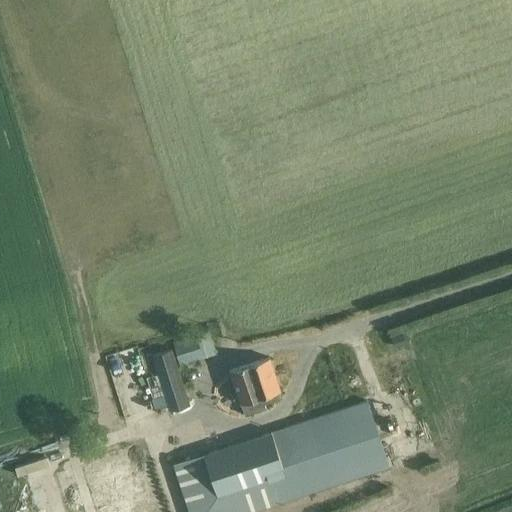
[(182,366),(217,353),(209,329),(174,341),(182,366)]
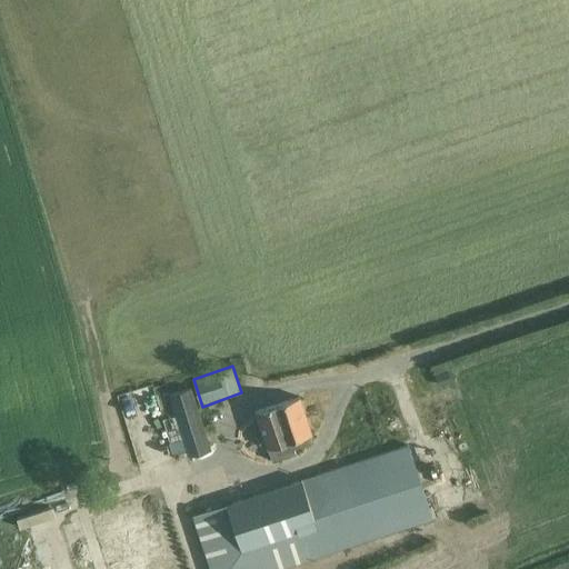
[(448,372),(436,377),(439,385),(451,380),(448,372)]
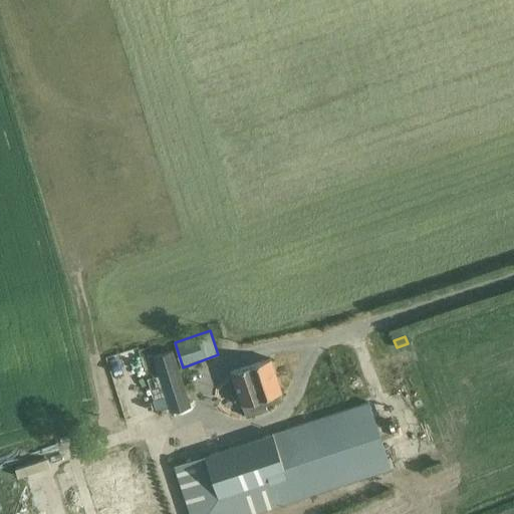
[(153,356),(159,375),(147,379),(157,410),(169,406),(171,413),(193,406),(174,349),(153,356)]
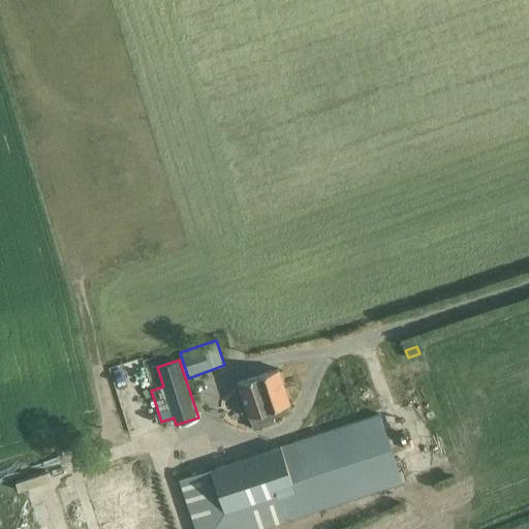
[(274,423),(272,417),(291,411),(279,369),(237,382),(251,429),(274,423)]
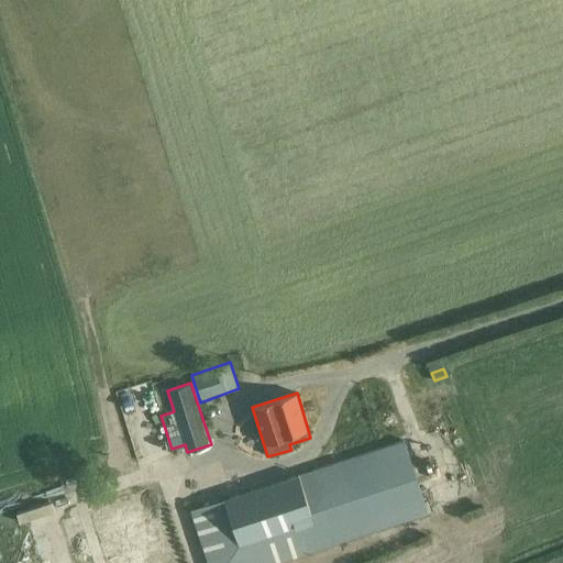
[(404,442),(191,512),(207,562),(284,562),(427,516),(404,442)]
